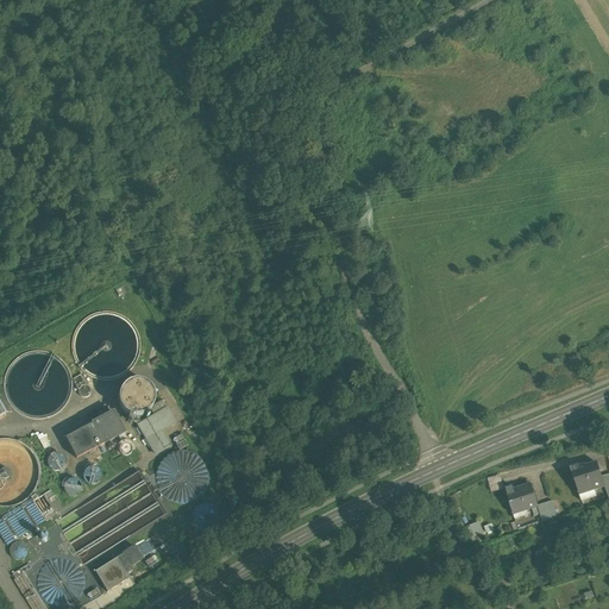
[(80,376),(71,381),(79,390),(79,389),(80,389),(80,388),(81,387),(82,387),(85,385),(87,385),(80,376)]
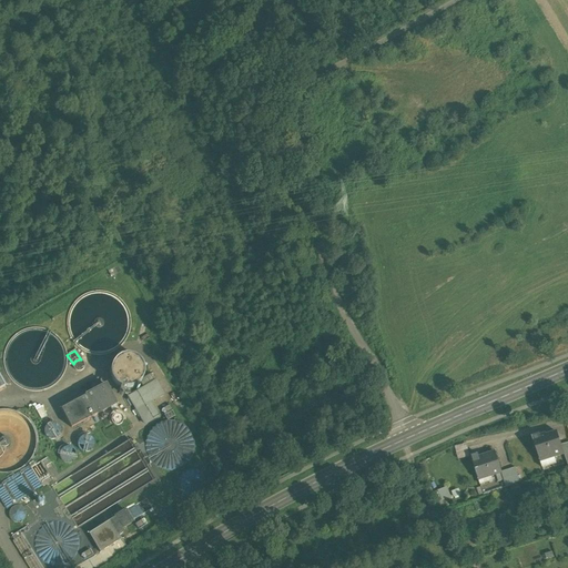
[(144,378),(145,372),(143,365),(140,358),(134,355),(128,354),(121,355),(115,359),(111,365),(110,372),(111,378),(115,384),(121,388),(128,389),(134,388),(140,384),(144,378)]
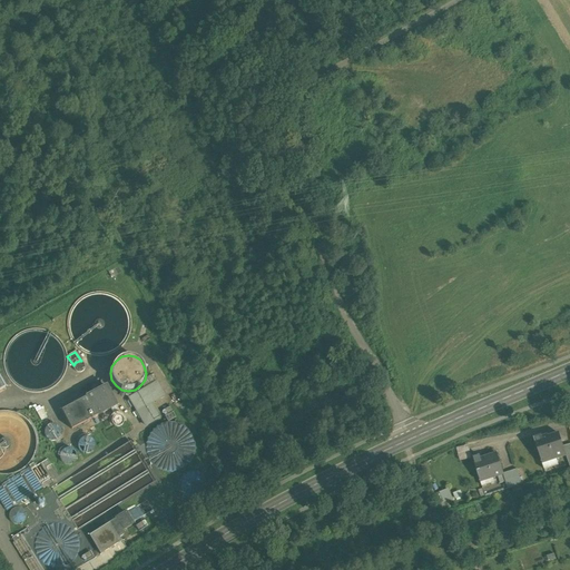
[(85,369),(85,366),(85,364),(84,363),(81,361),(79,361),(77,362),(76,362),(75,363),(74,364),(74,366),(74,369),(75,371),(77,372),(79,373),(81,372),(84,371),(85,369)]
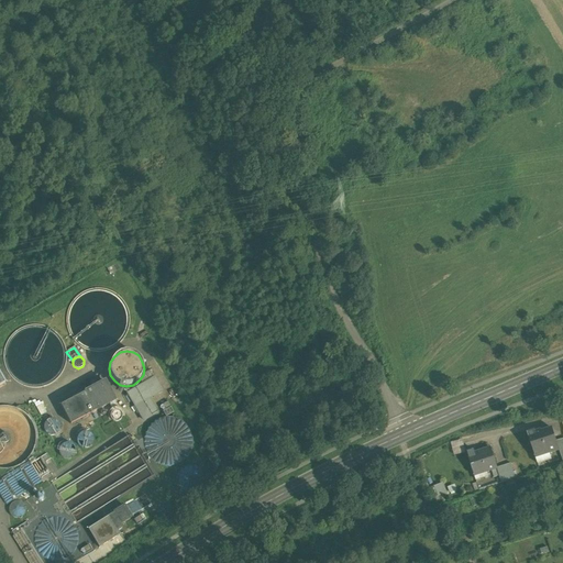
[(155,378),(128,394),(144,420),(157,412),(148,399),(163,390),(155,378)]
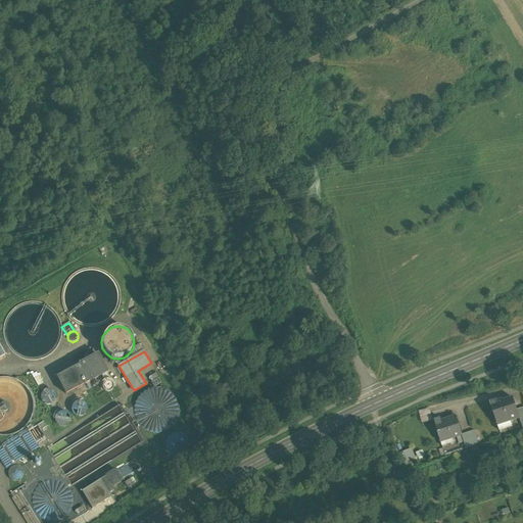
[(97,354),(80,364),(89,381),(106,372),(97,354)]
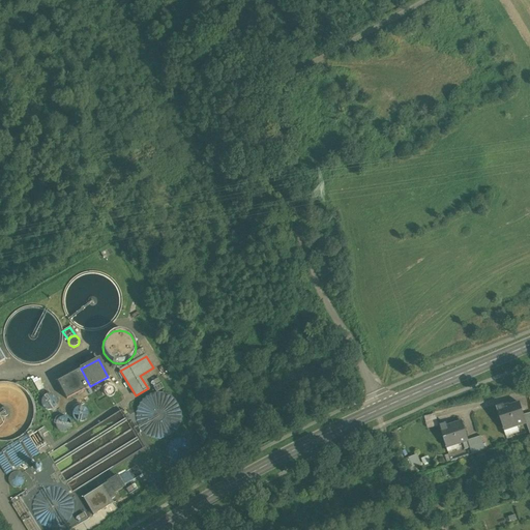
[(81,369),(57,381),(66,399),(90,386),(81,369)]
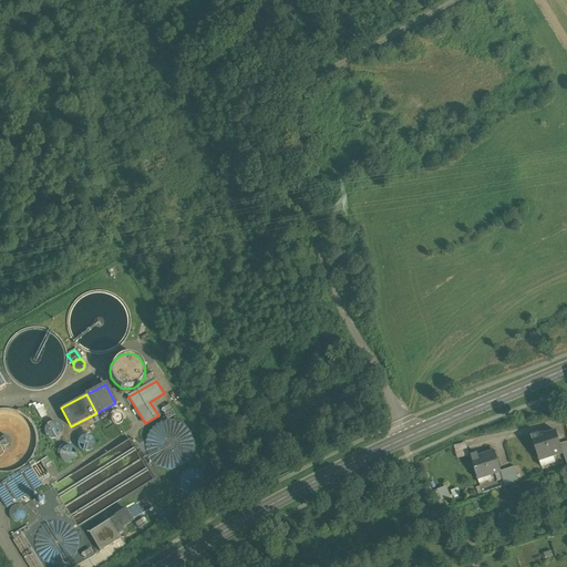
[(123,421),(123,419),(123,416),(122,414),(120,413),(116,412),(114,413),(112,414),(111,416),(110,419),(111,422),(112,423),(114,425),(116,425),(120,425),(122,423),(123,421)]
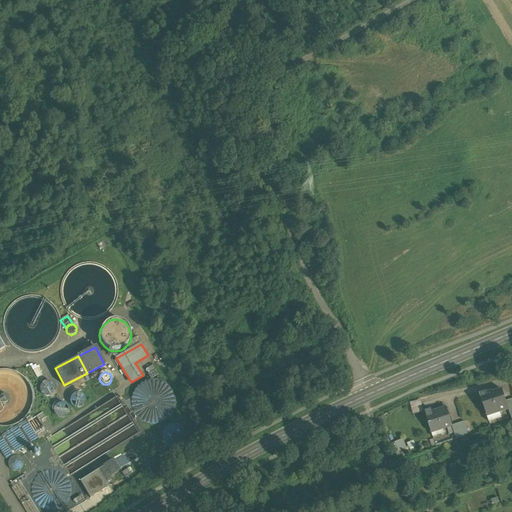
[(502,391),(492,394),(492,393),(487,395),(486,393),(480,395),(487,417),(508,410),(506,402),(502,391)]
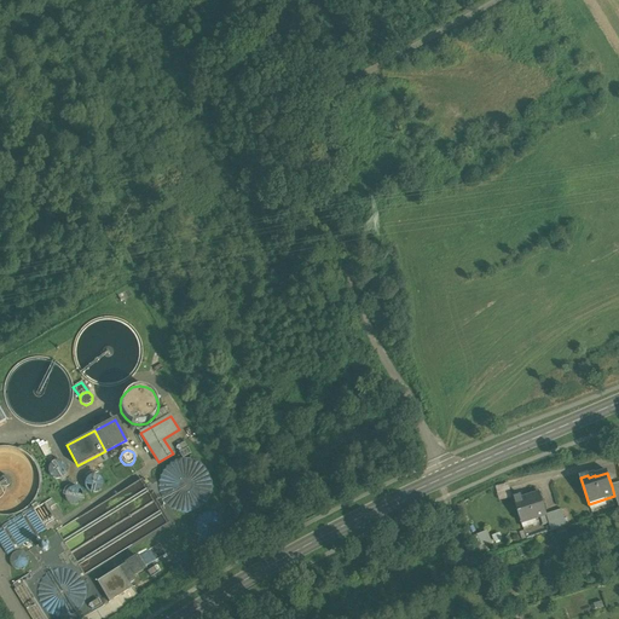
[(539,495),(522,501),(521,497),(514,499),(522,525),(547,516),(539,495)]
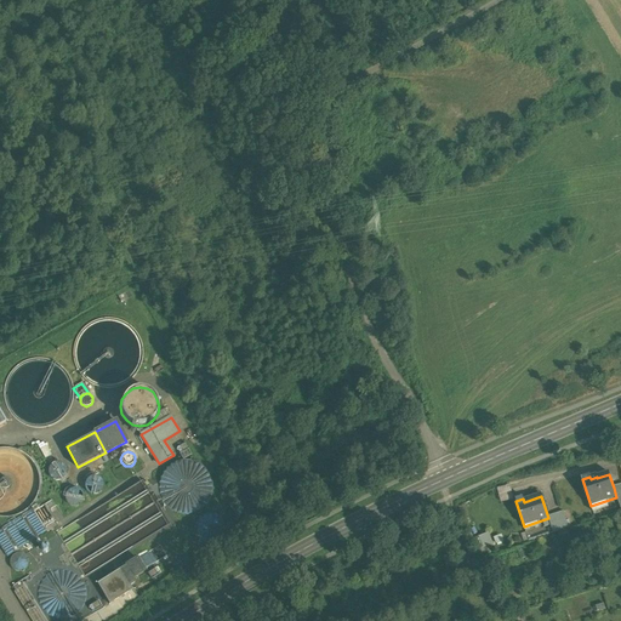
[(160,546),(137,560),(137,559),(125,567),(132,579),(134,577),(144,571),(143,570),(166,557),(160,546)]
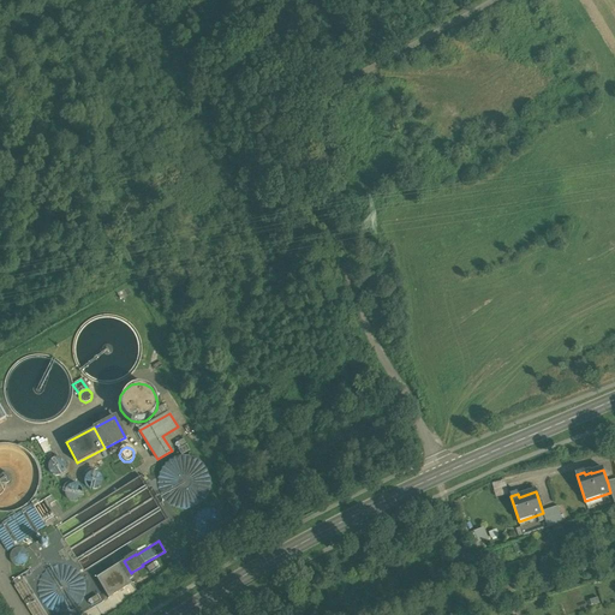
[(124,561),(95,579),(108,598),(131,584),(129,580),(131,579),(132,578),(133,575),(132,573),(132,572),(131,573),(124,561)]
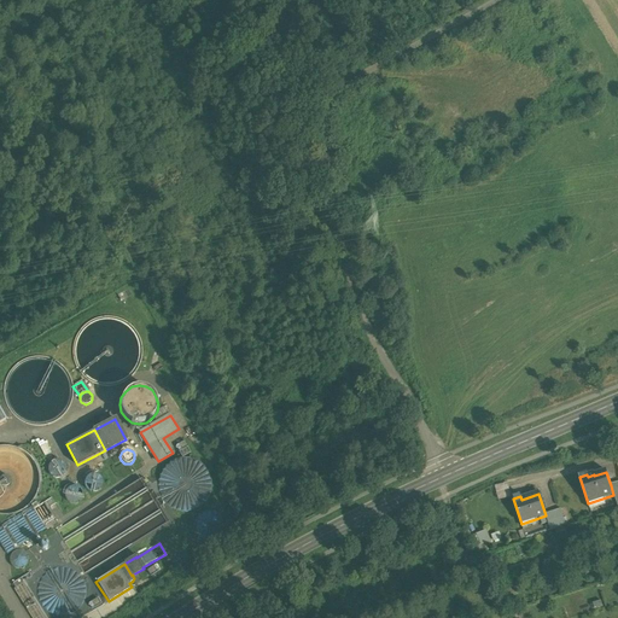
[(29,573),(12,584),(15,588),(22,584),(22,583),(27,579),(29,581),(31,577),(29,573)]
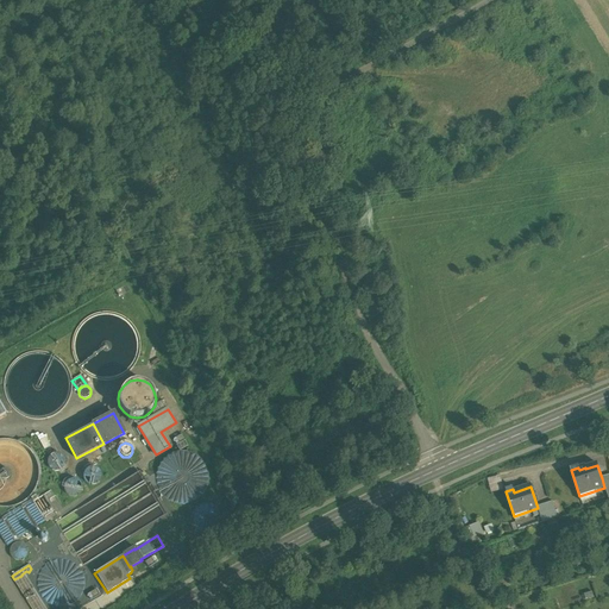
[(42,608),(22,576),(14,579),(13,581),(31,608),(42,608)]
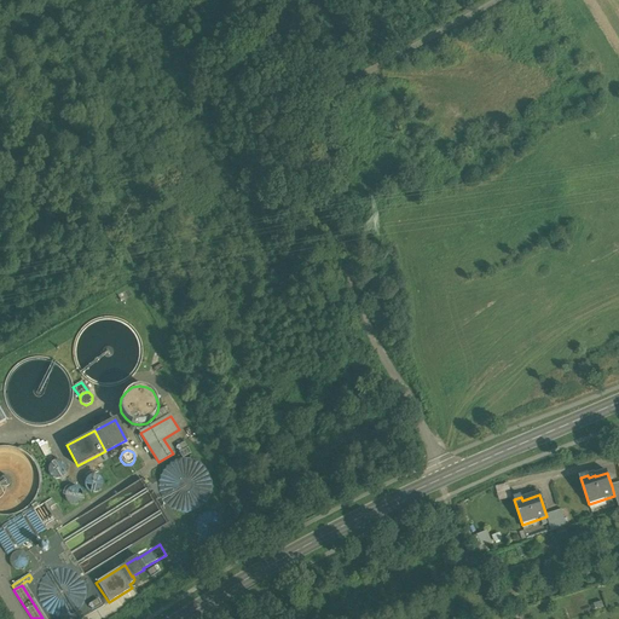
[(102,596),(85,603),(90,612),(105,603),(102,596)]
